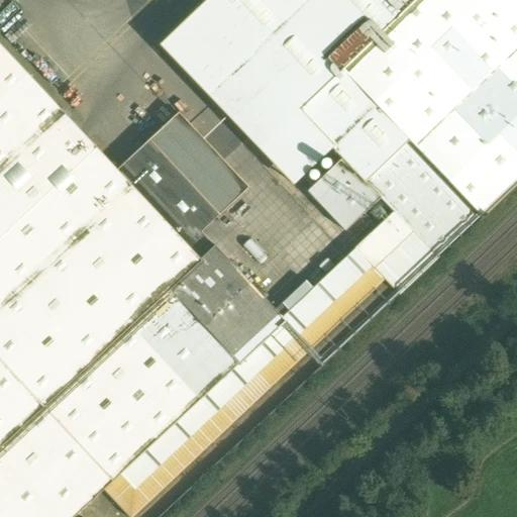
[(206,0),(198,8),(298,113),(342,71),(400,16),(389,4),(392,0),(206,0)]
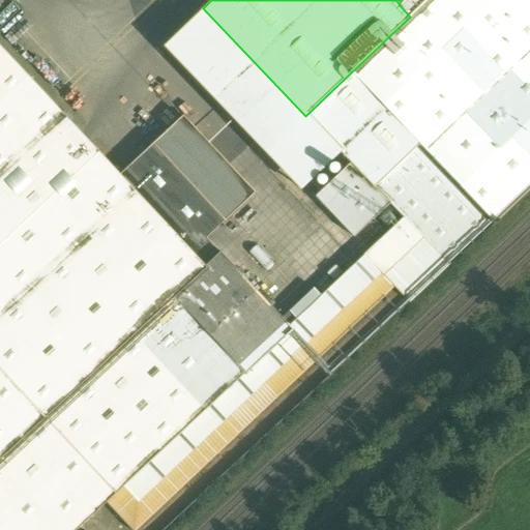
[(529,0),(402,0),(399,4),(410,17),(351,72),(367,90),(491,219),(529,181),(529,0)]
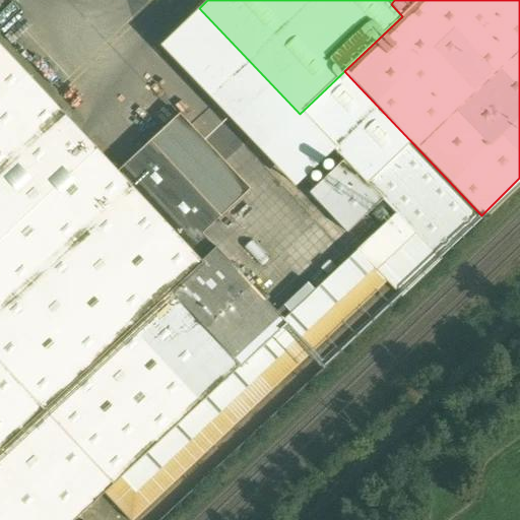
[(202,262),(0,46),(0,363),(114,484),(240,366),(171,291),(202,262)]
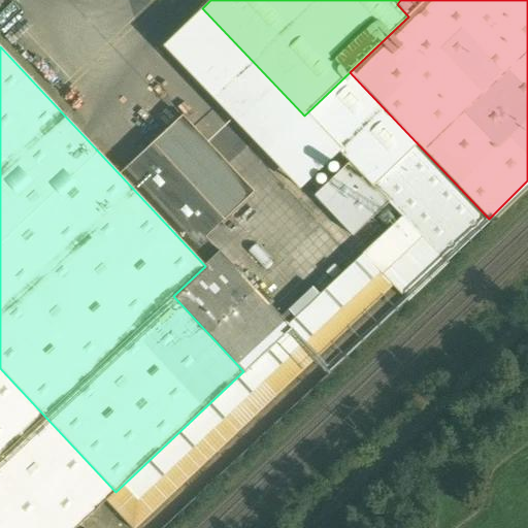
[(350,72),(304,116),(321,133),(366,90),(350,72)]
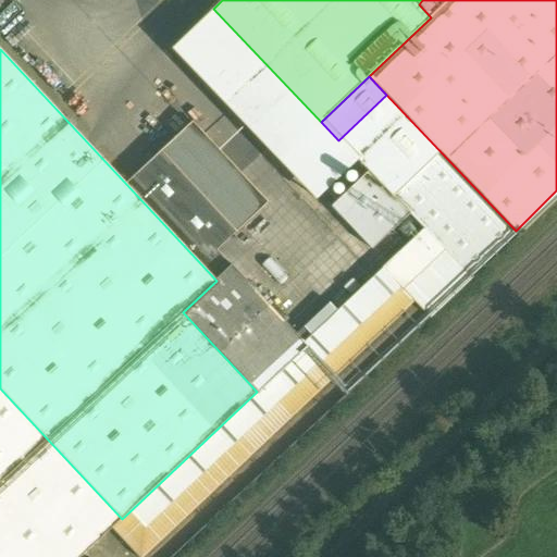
[(386,95),(338,140),(369,172),(369,171),(410,213),(424,229),(456,262),(468,275),(516,231),(386,95)]
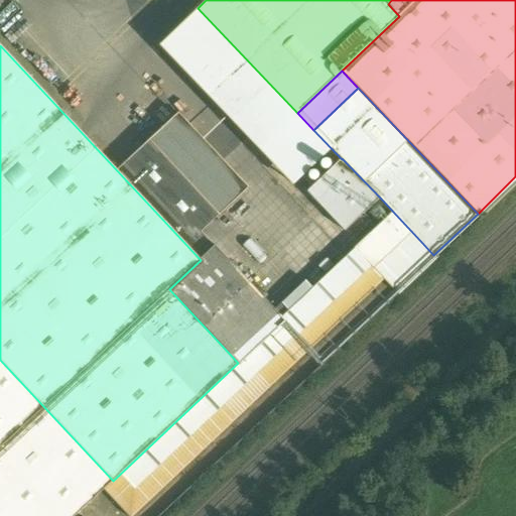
[(342,159),(306,191),(345,232),(380,198),(342,158),(342,159)]
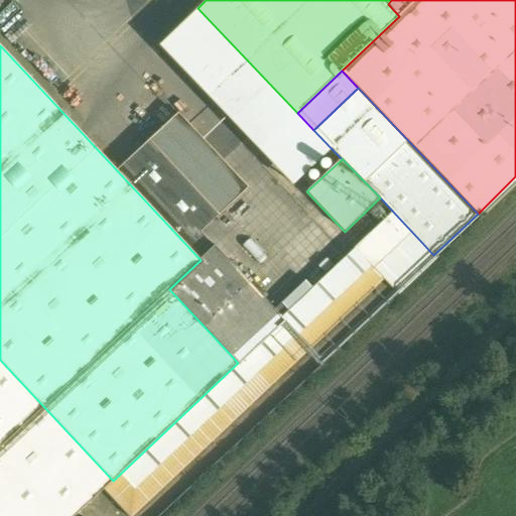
[(283,321),(238,363),(113,481),(103,490),(127,515),(133,515),(384,280),(422,243),(393,212),(288,310),(281,303),(273,311),(283,321)]
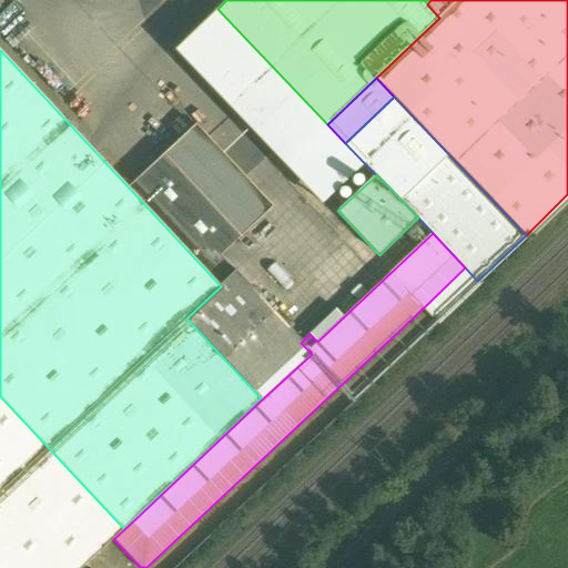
[(465,267),(423,308),(435,321),(477,281),(465,267)]
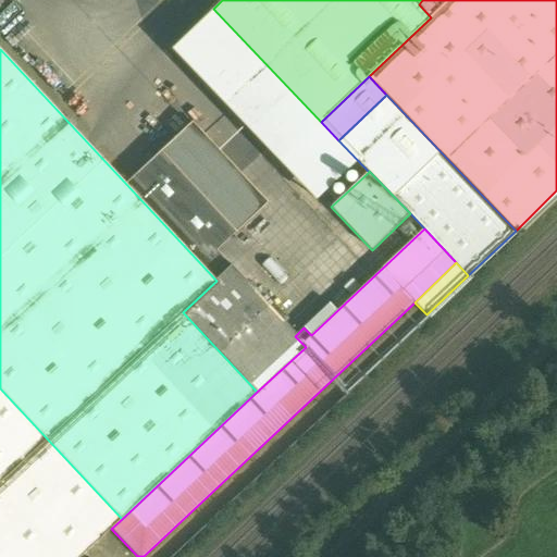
[(295,336),(231,268),(217,281),(183,312),(257,392),(306,347),(295,336)]
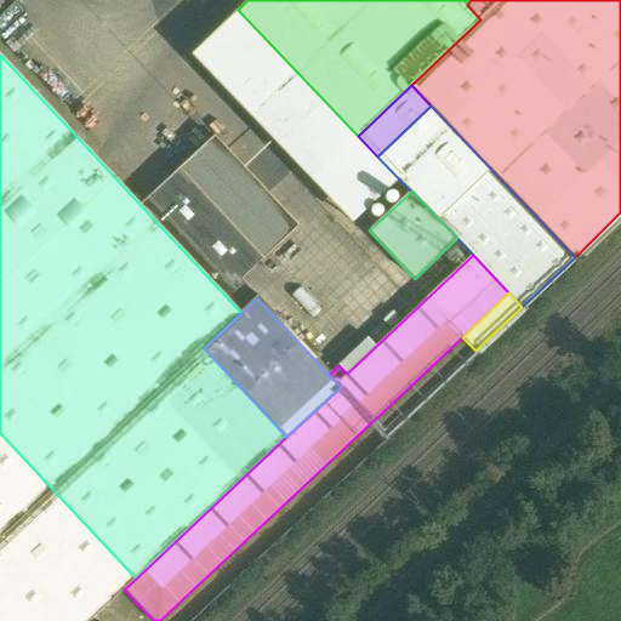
[(136,579),(0,433),(0,620),(90,620),(124,590),(136,579)]
